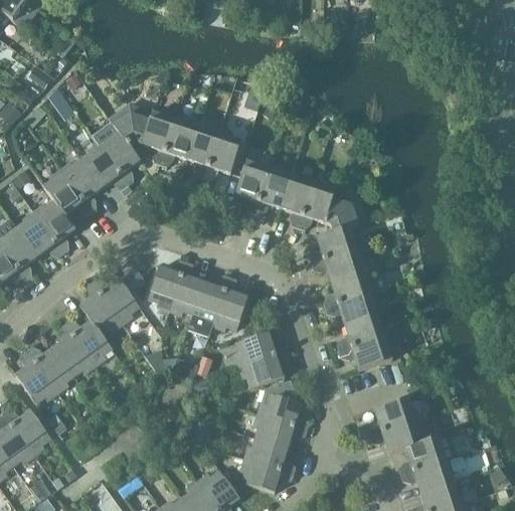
[(0,0),(0,11),(6,16),(21,26),(27,17),(30,20),(38,9),(24,0),(0,0)]
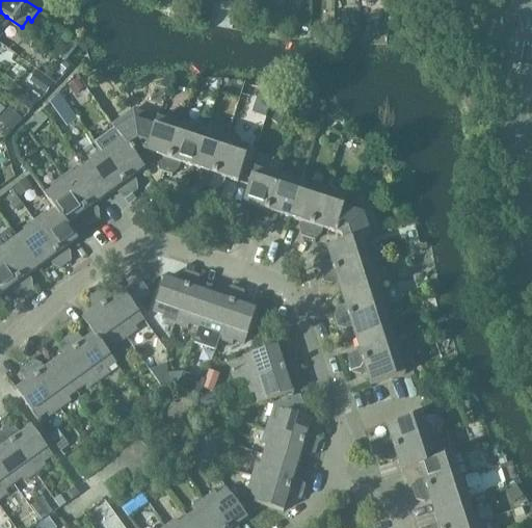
[(25,0),(40,9),(46,0),(25,0)]
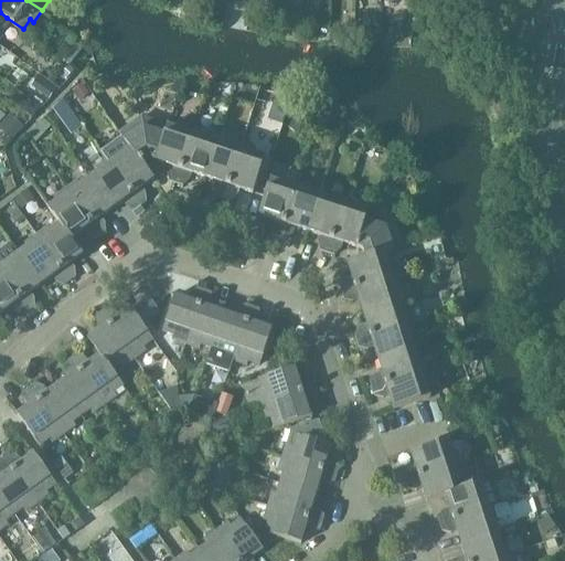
[(119,130),(130,146),(131,146),(142,160),(148,156),(157,159),(168,123),(141,114),(119,130)]
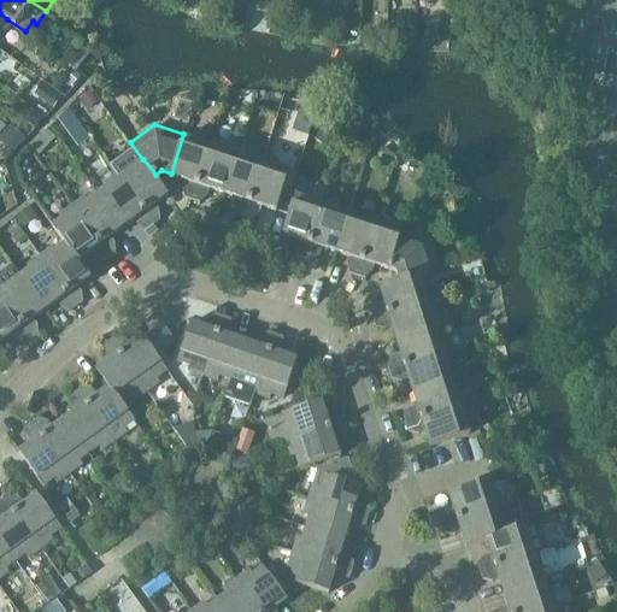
[(184,194),(192,196),(212,137),(197,133),(195,137),(183,134),(171,174),(184,177),(182,184),(184,194)]
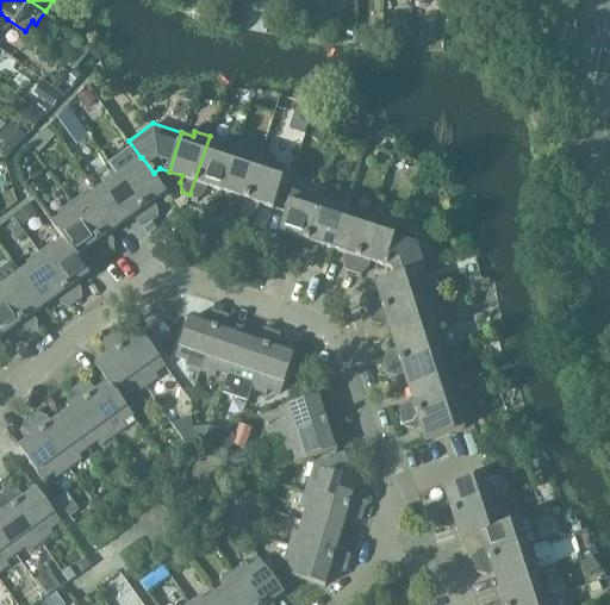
[(221,188),(234,150),(223,145),(224,141),(210,136),(190,194),(198,198),(205,191),(207,184),(221,188)]
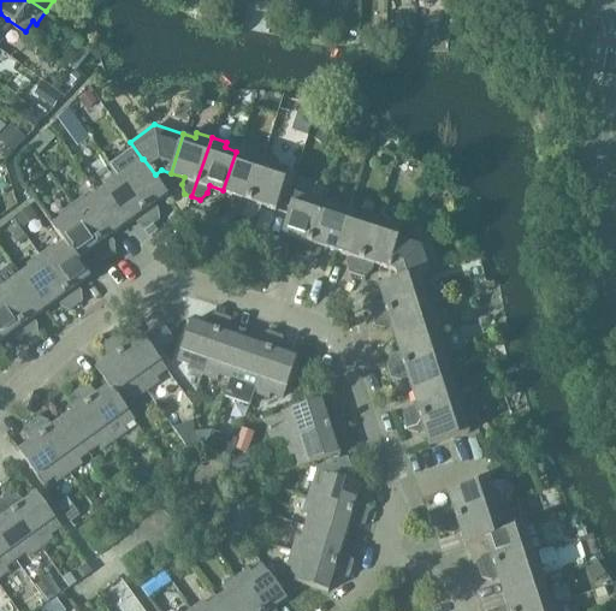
[(244,214),(264,154),(249,149),(247,155),(236,152),(223,190),(237,195),(235,201),(236,212),(244,214)]
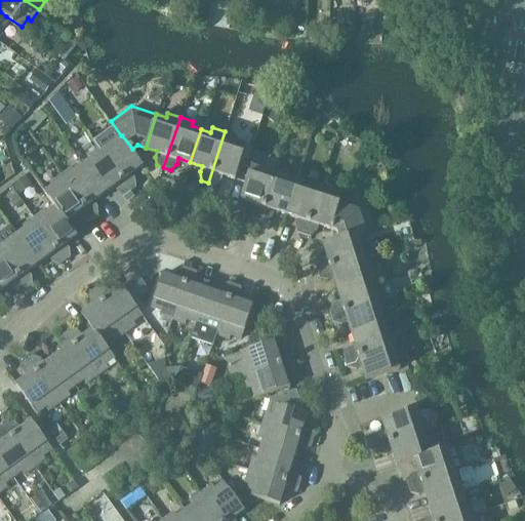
[(225,131),(208,183),(214,185),(220,178),(223,173),(235,177),(246,144),(236,141),(237,136),(225,131)]
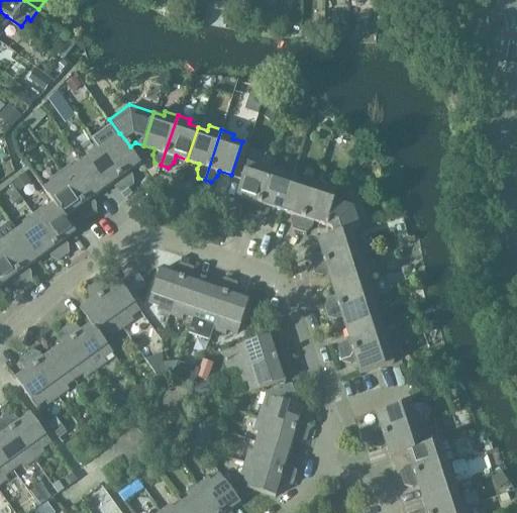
[(109,135),(98,143),(129,186),(134,182),(133,174),(130,169),(140,162),(130,146),(120,133),(119,133),(111,139),(109,135)]
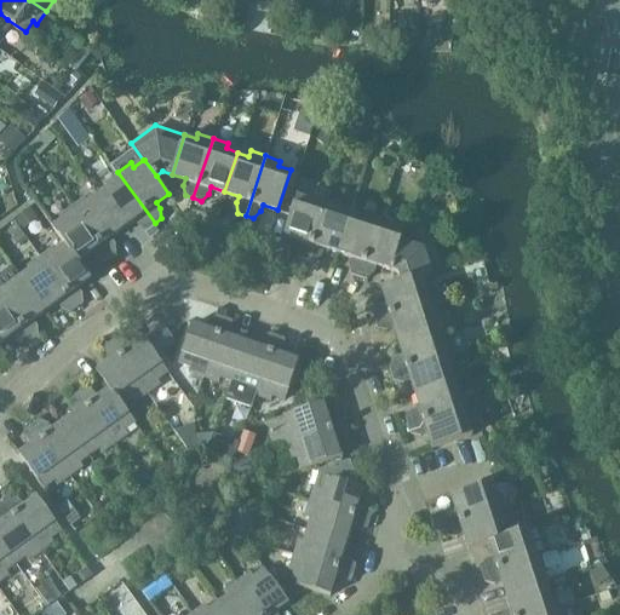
[(108,185),(98,193),(122,226),(135,218),(138,224),(148,228),(155,223),(118,172),(105,182),(108,185)]
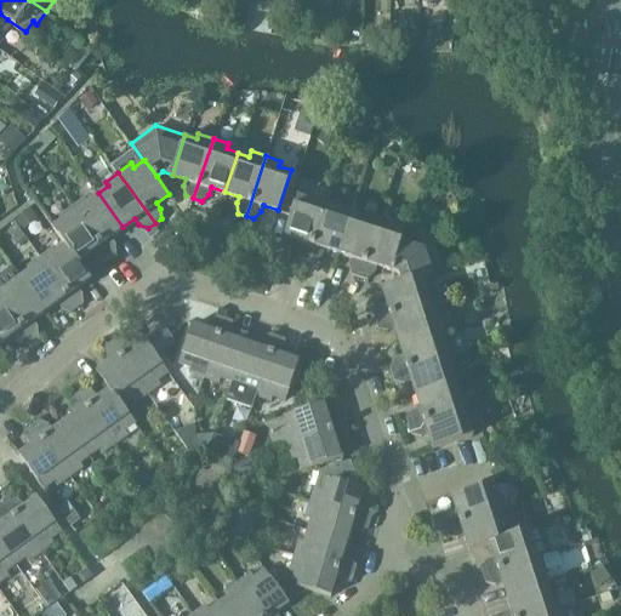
[(86,195),(73,205),(109,256),(117,251),(115,241),(112,235),(123,227),(98,193),(89,200),(86,195)]
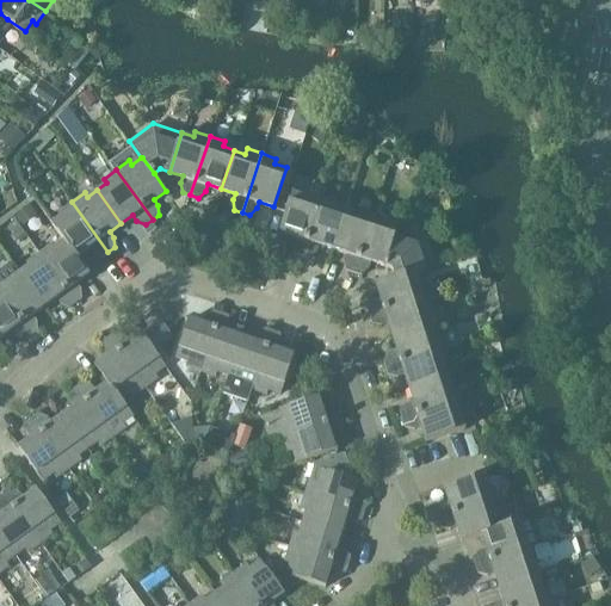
[(295,251),(302,253),(321,195),(307,190),(304,195),(292,191),(279,229),(295,234),(292,241),(295,251)]
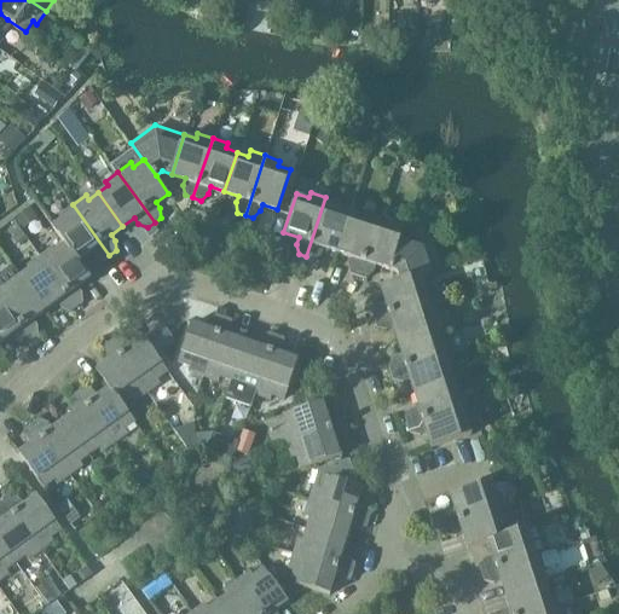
[(323,245),(337,250),(350,210),(339,207),(341,202),(325,197),(306,256),(313,259),(322,253),(323,245)]
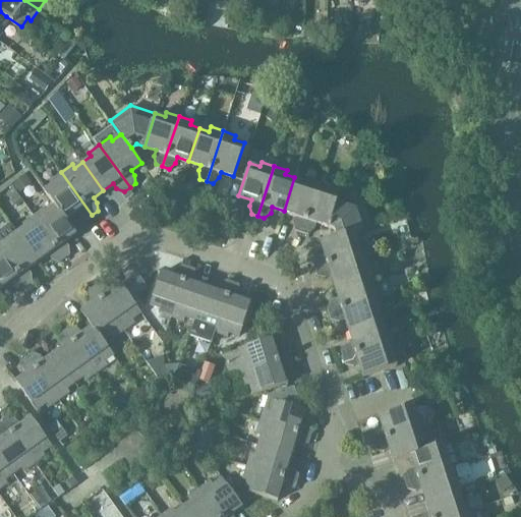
[(92,215),(61,172),(51,179),(53,183),(44,189),(55,205),(65,217),(75,210),(78,215),(87,219),(92,215)]
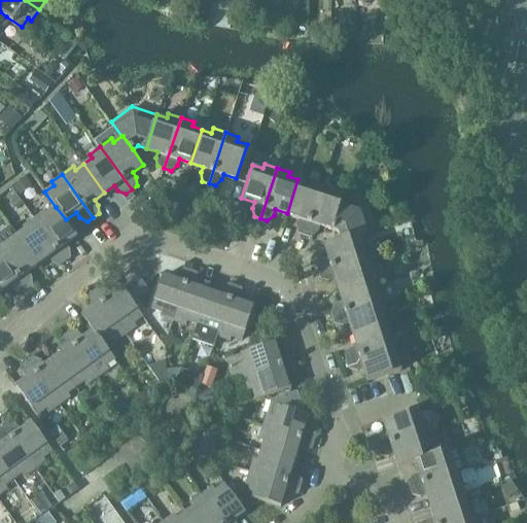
[(299,231),(305,234),(321,182),(309,178),(308,182),(297,179),(287,213),(299,217),(296,222),(299,231)]
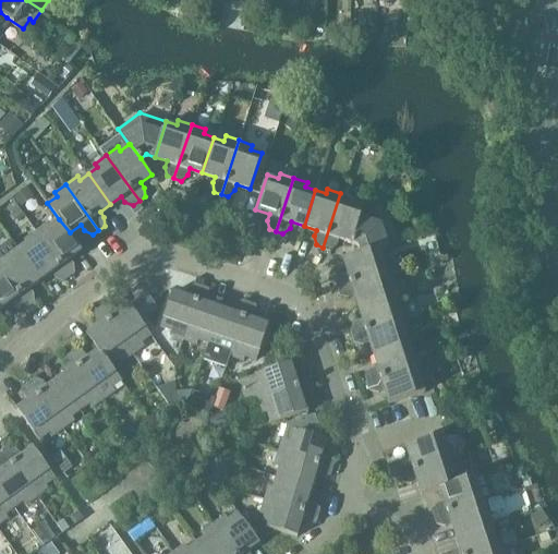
[(339,237),(352,241),(363,206),(352,203),(354,197),(340,193),(323,248),(330,250),(337,243),(339,237)]
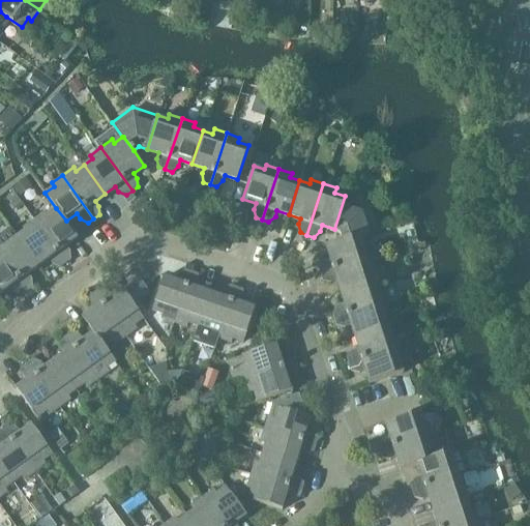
[(341,231),(344,238),(344,239),(359,234),(360,234),(377,229),(370,203),(345,196),(334,229),(341,231)]
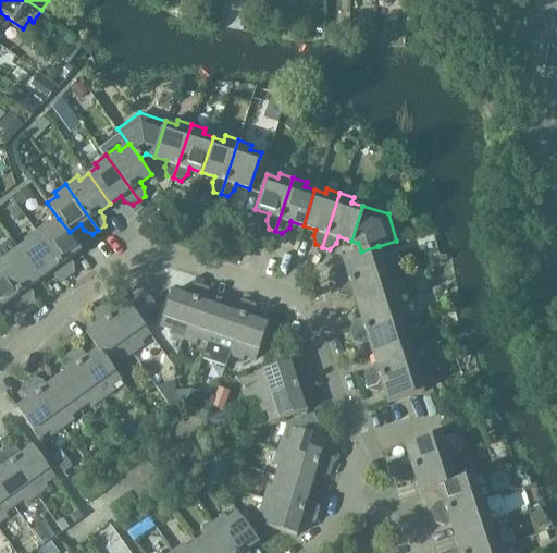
[(50,224),(48,221),(36,229),(69,274),(75,270),(74,261),(70,256),(82,248),(70,232),(59,219),(50,224)]
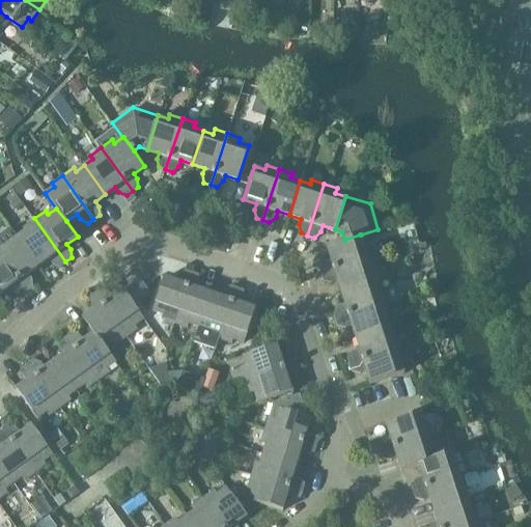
[(26,229),(18,236),(38,265),(49,257),(52,262),(60,267),(65,261),(34,218),(24,226),(26,229)]
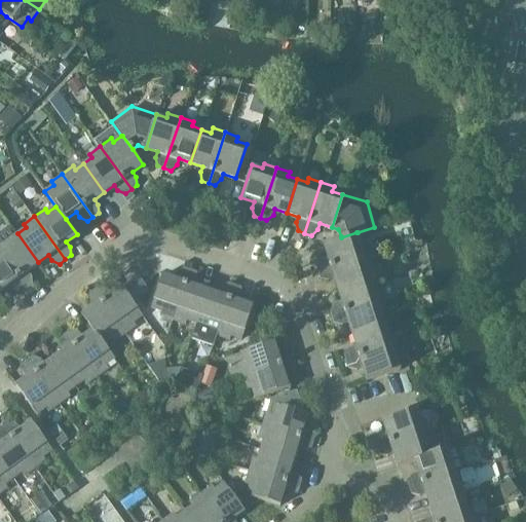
[(38,262),(17,233),(10,223),(0,230),(0,249),(27,287),(33,283),(32,274),(29,269),(38,262)]
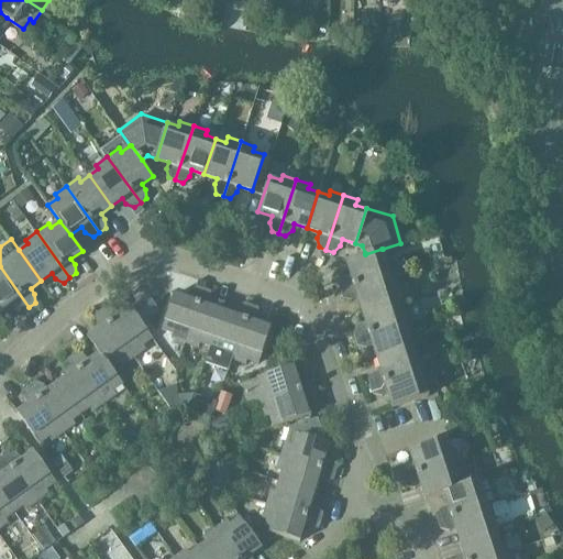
[(338,282),(340,288),(395,271),(390,258),(386,260),(383,249),(382,249),(365,254),(365,253),(346,260),(350,273),(344,275),(338,282)]
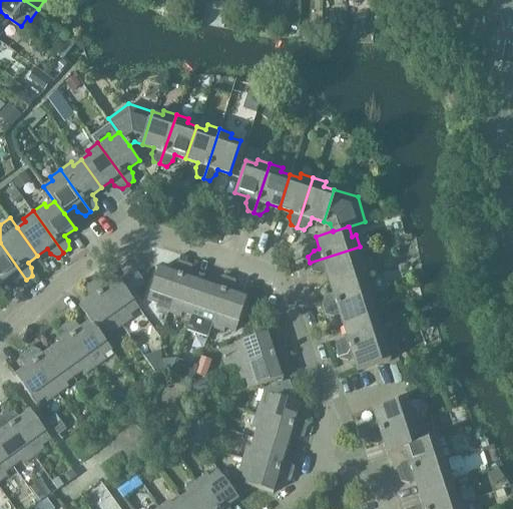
[(26,280),(0,242),(0,282),(10,276),(13,280),(21,284),(26,280)]
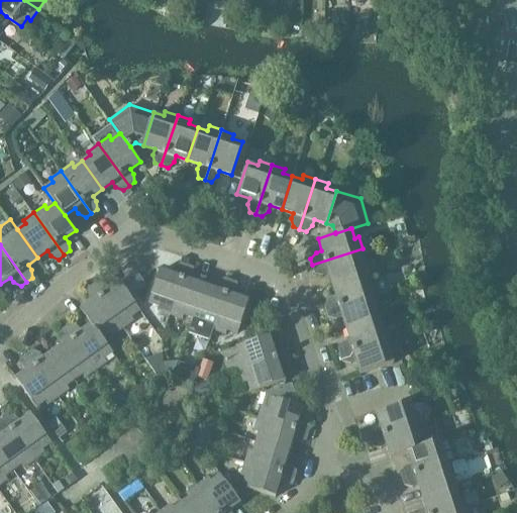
[(328,272),(332,283),(365,273),(362,263),(367,262),(363,248),(312,265),(314,272),(322,274),(328,272)]
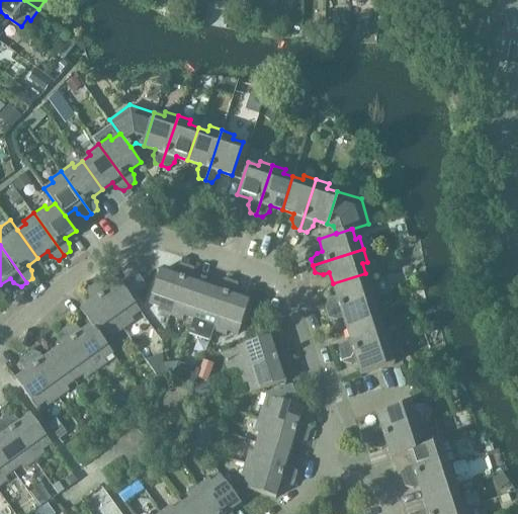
[(158,309),(171,313),(187,263),(181,261),(175,266),(173,272),(160,268),(149,301),(159,305),(158,309)]
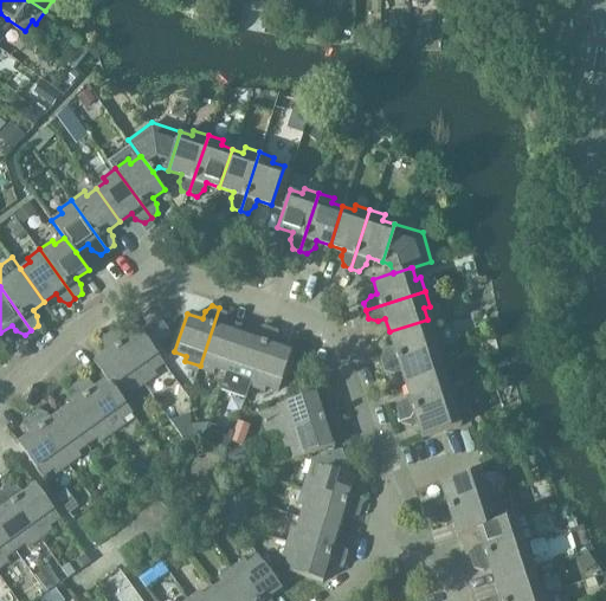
[(227,310),(219,308),(200,366),(213,370),(216,366),(229,370),(242,331),(226,327),(229,320),(227,310)]
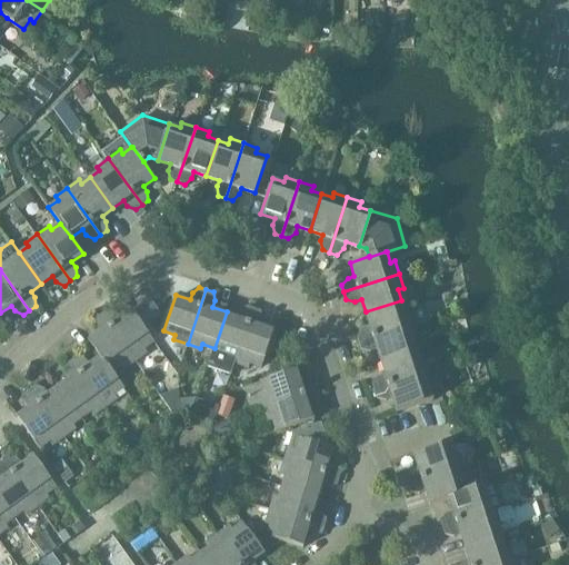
[(357,333),(359,340),(415,323),(410,309),(405,310),(401,300),(366,311),(369,324),(363,326),(357,333)]
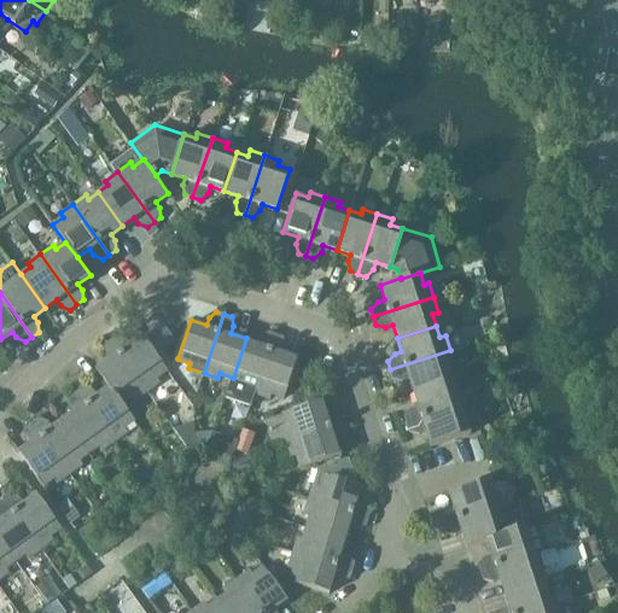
[(256,391),(277,332),(268,330),(261,336),(258,343),(246,338),(233,378),(242,381),(240,386),(256,391)]
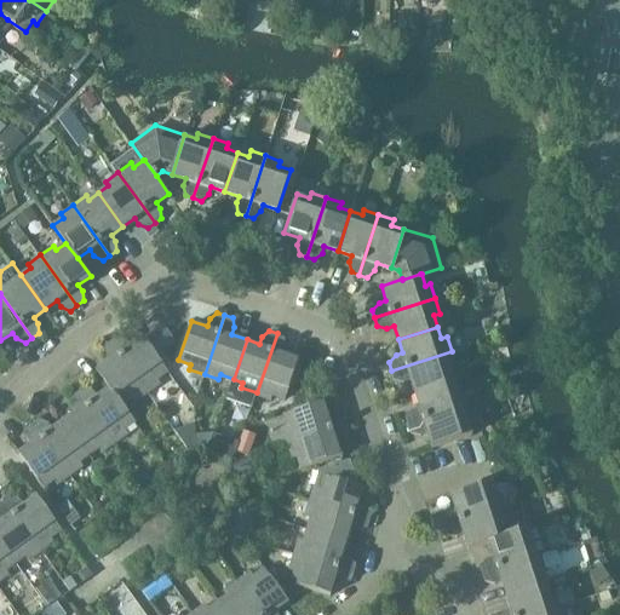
[(285,397),(299,358),(283,352),(286,345),(285,335),(277,333),(257,392),(270,397),(273,392),(285,397)]
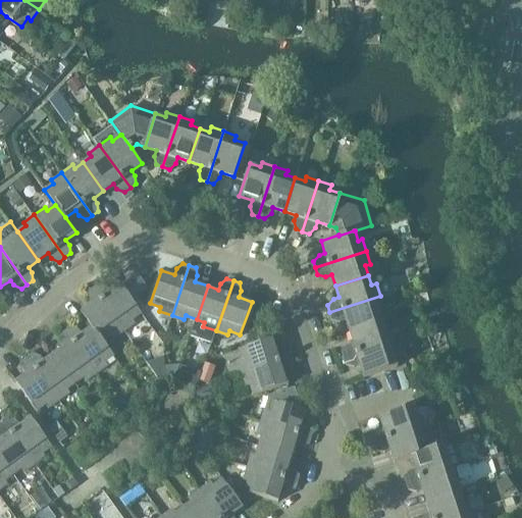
[(99,281),(92,287),(122,329),(135,321),(133,317),(141,311),(120,282),(110,291),(106,286),(99,281)]
